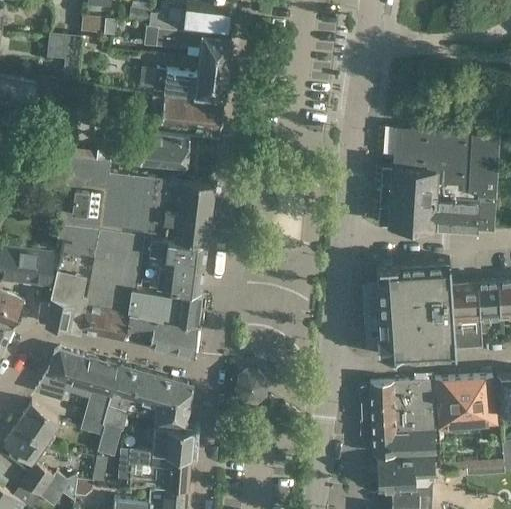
[(128,18),(128,20),(149,23),(149,24),(149,25),(158,26),(157,28),(228,35),(229,30),(231,17),(232,7),(222,6),(223,3),(196,0),(161,0),(160,14),(150,12),(150,10),(130,8),(128,18)]
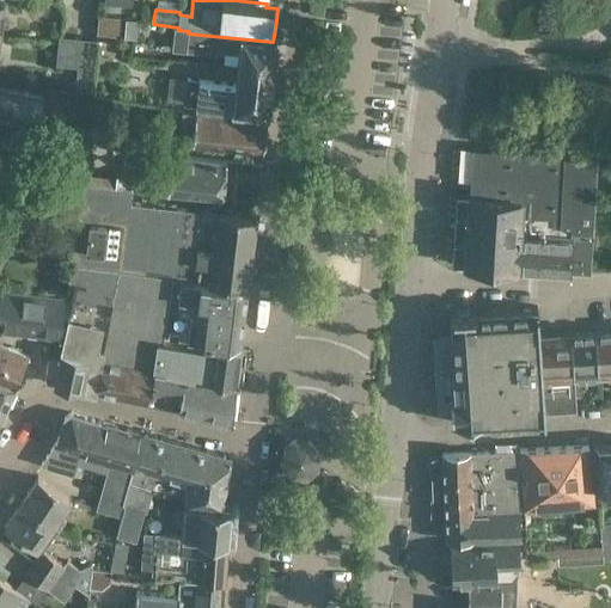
[(98,19),(97,37),(123,41),(124,41),(126,23),(98,19)]
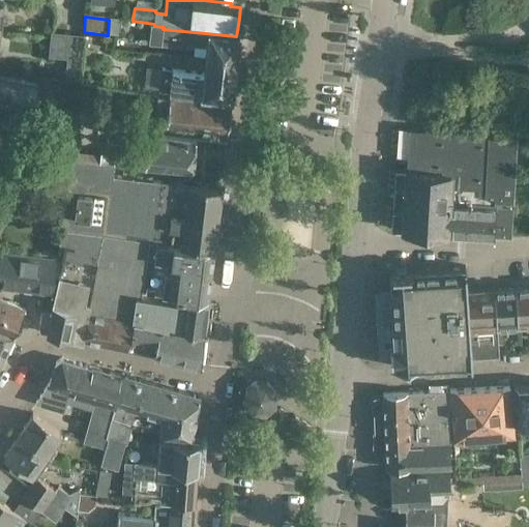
[(109,20),(108,35),(119,36),(121,21),(109,20)]
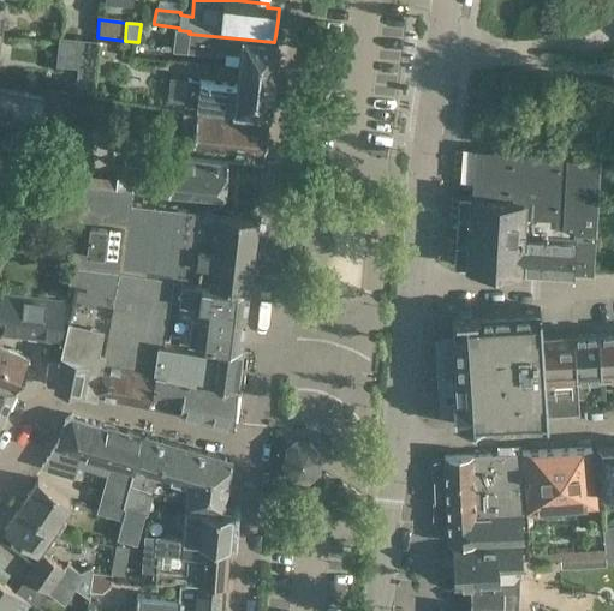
[(176,30),(173,53),(186,54),(225,59),(225,55),(239,58),(239,59),(238,72),(274,77),(275,64),(278,43),(274,42),(189,34),(190,31),(179,30),(176,30)]
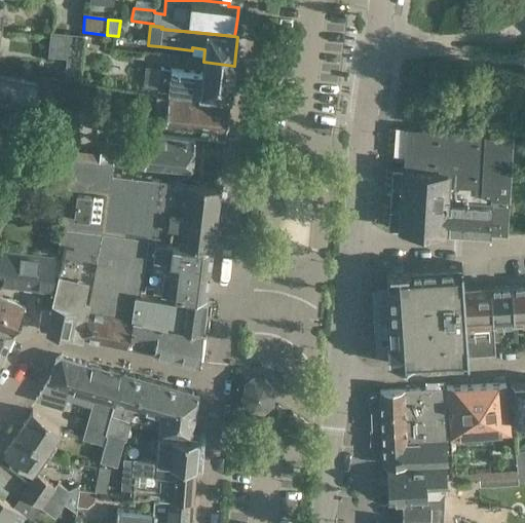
[(66,61),(69,37),(50,35),(48,59),(66,61)]
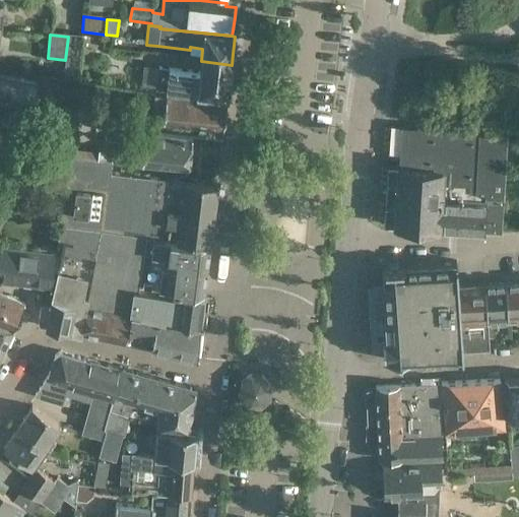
[(77,83),(79,61),(81,38),(68,37),(65,60),(63,81),(77,83)]
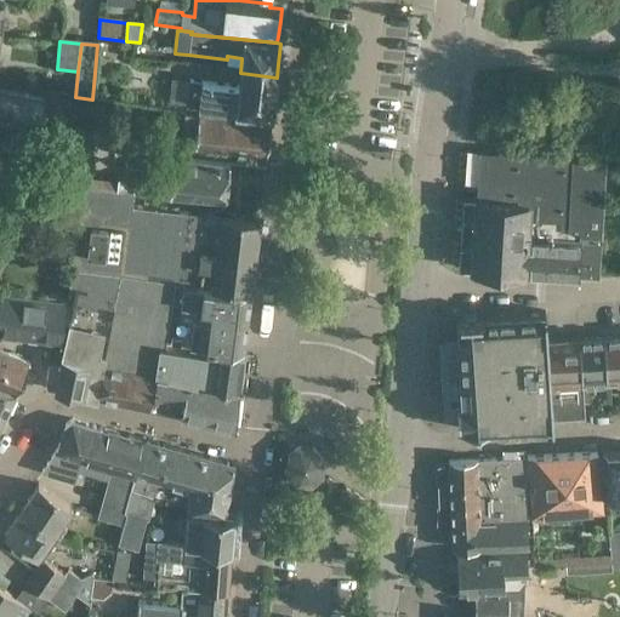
[(189,84),(187,109),(272,119),(276,91),(277,78),(240,73),(239,86),(238,89),(189,84)]
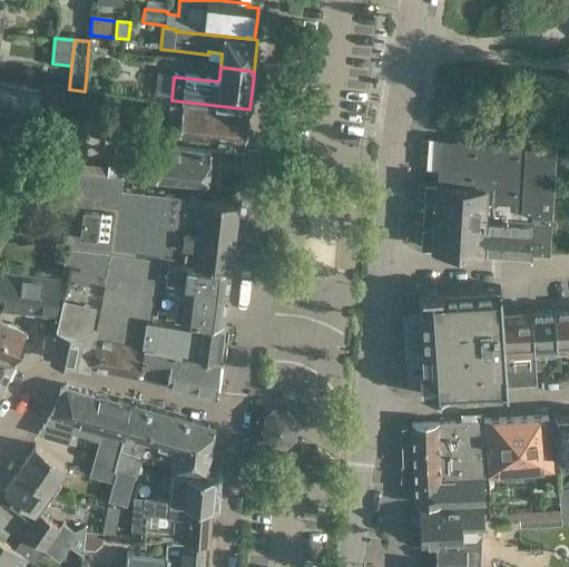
[(0,116),(35,123),(40,93),(0,85),(0,116)]
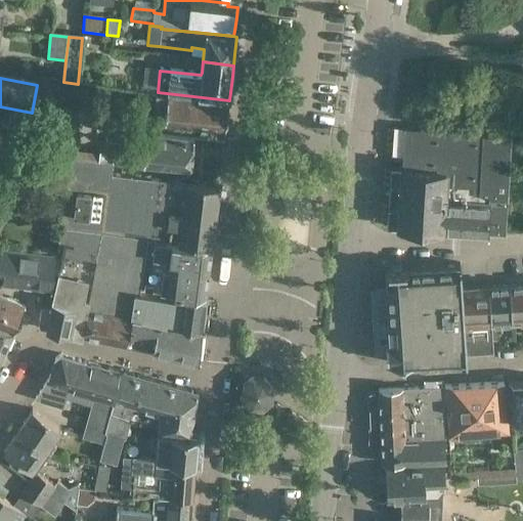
[(225,132),(227,105),(156,98),(154,119),(164,126),(225,132)]
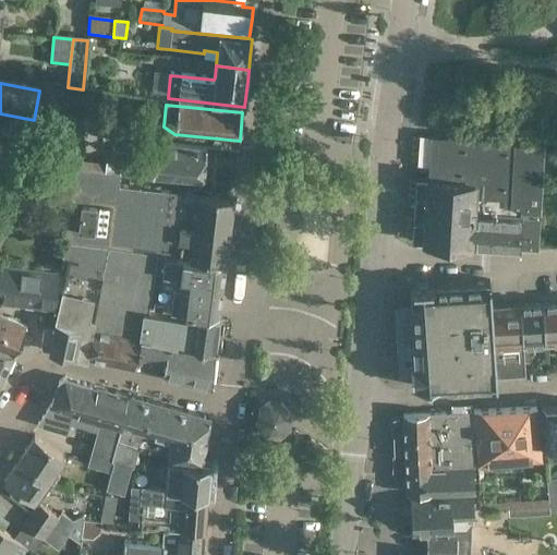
[(97,137),(123,141),(125,125),(99,122),(97,137)]
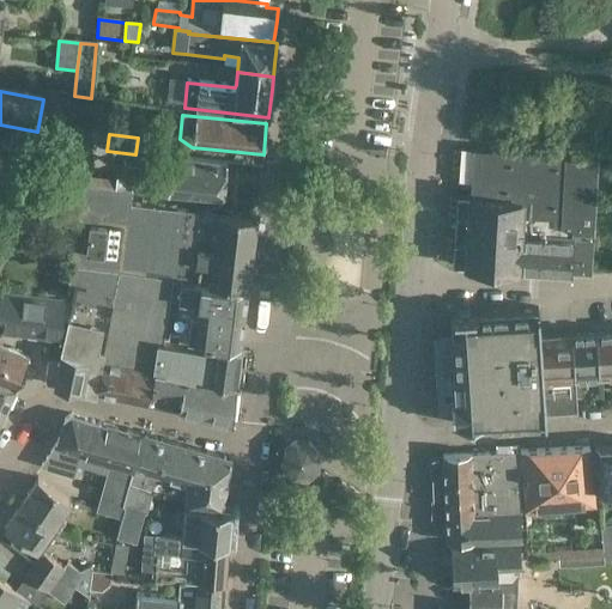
[(591,274),(598,160),(473,151),(465,269),(570,274),(570,273),(591,274)]
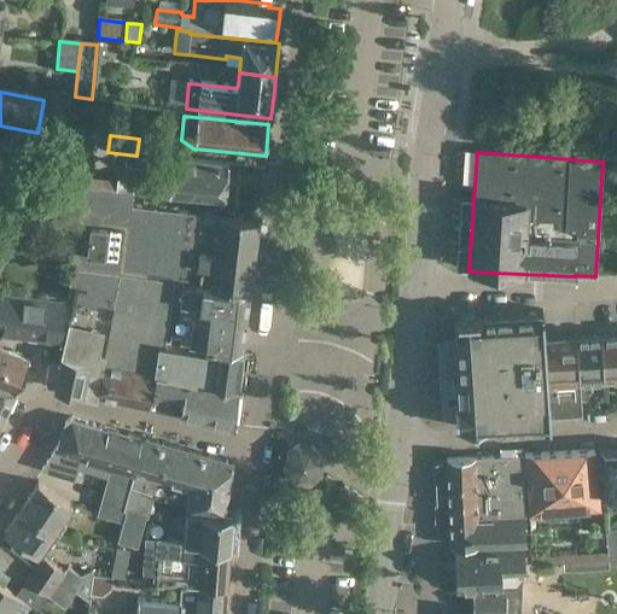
[(223,205),(228,167),(173,159),(170,180),(134,176),(133,181),(117,180),(116,182),(85,179),(83,187),(133,193),(223,205)]
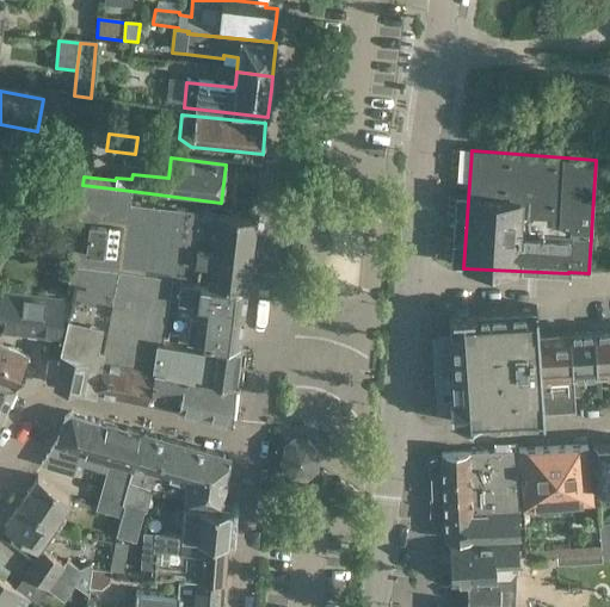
[(246,287),(254,221),(129,205),(131,191),(82,185),(80,185),(72,266),(118,272),(246,287)]
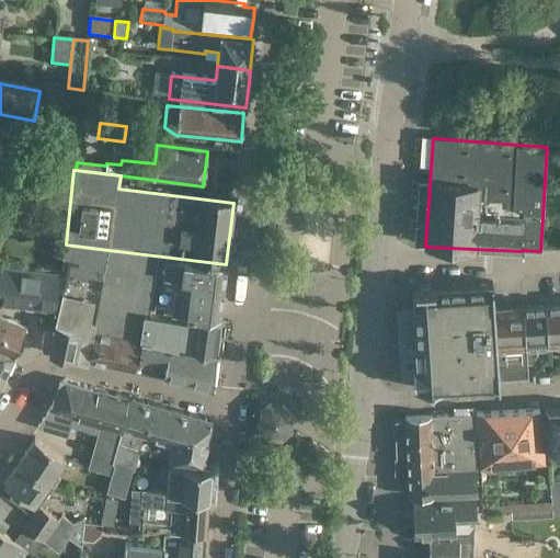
[(94,332),(95,326),(99,306),(105,272),(109,250),(66,245),(60,293),(63,294),(53,332),(44,331),(42,350),(43,354),(47,354),(87,363),(94,332)]
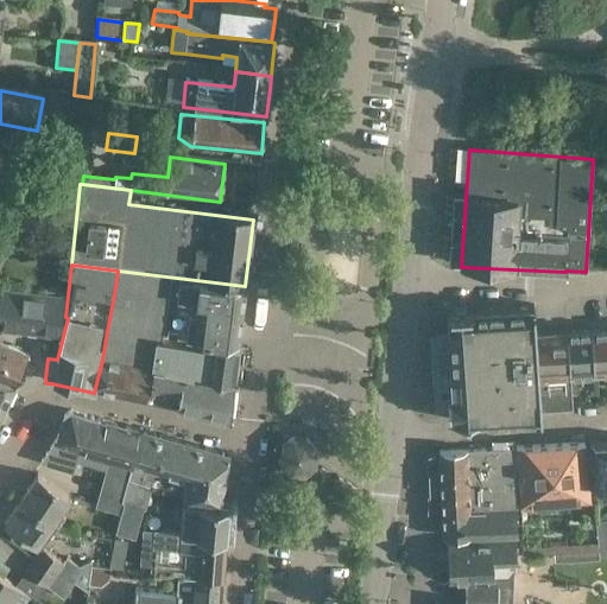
[(242,307),(245,286),(118,271),(114,294),(153,300),(190,306),(191,302),(242,307)]
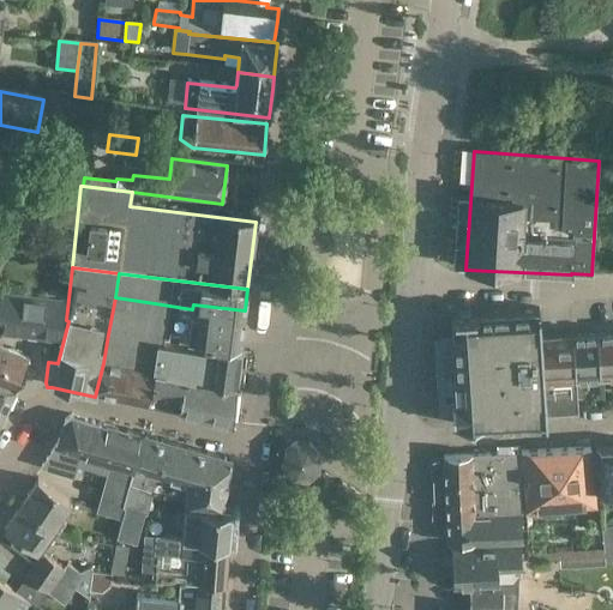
[(0,333),(59,340),(66,302),(4,294),(0,319),(0,333)]
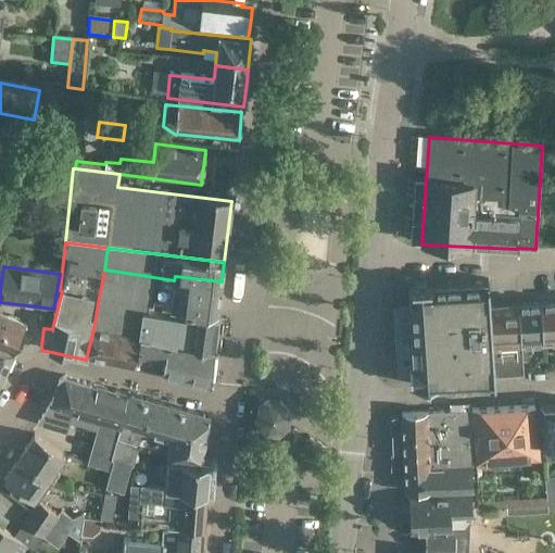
[(174,280),(140,275),(104,269),(98,303),(142,313),(154,315),(155,311),(217,323),(222,281),(175,276),(174,280)]
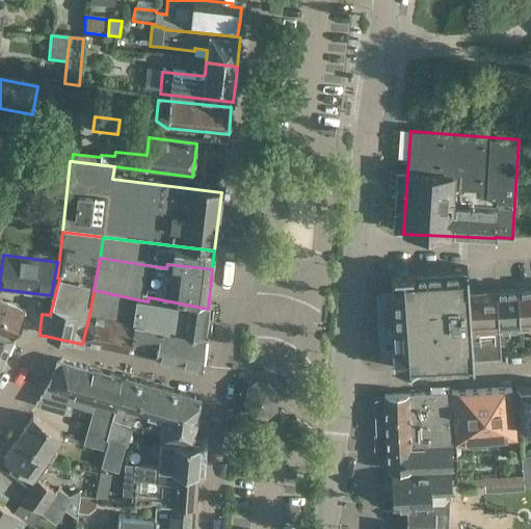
[(530,290),(469,294),(467,269),(390,274),(391,297),(378,298),(382,356),(391,356),(392,369),(396,369),(396,371),(473,366),(471,339),(498,337),(498,345),(505,345),(505,334),(530,331),(530,290)]
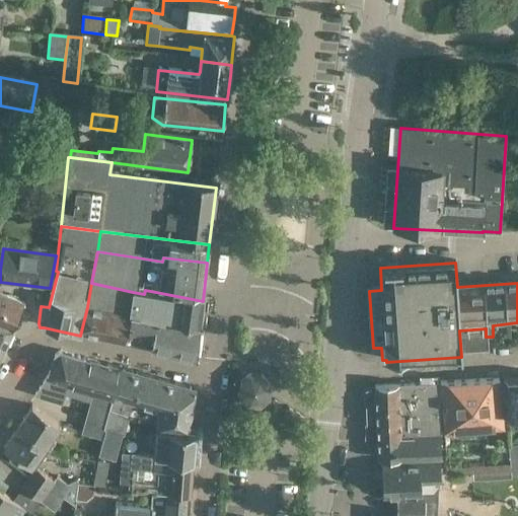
[(144,294),(133,292),(91,283),(88,301),(87,307),(129,316),(199,328),(203,301),(145,290),(144,294)]
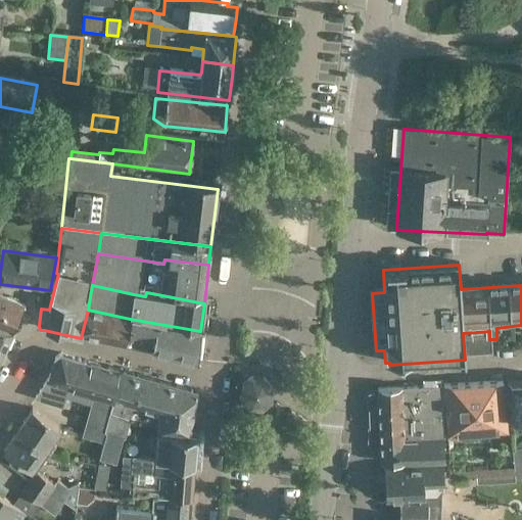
[(0,330),(12,336),(14,331),(24,309),(6,302),(0,300),(0,330)]
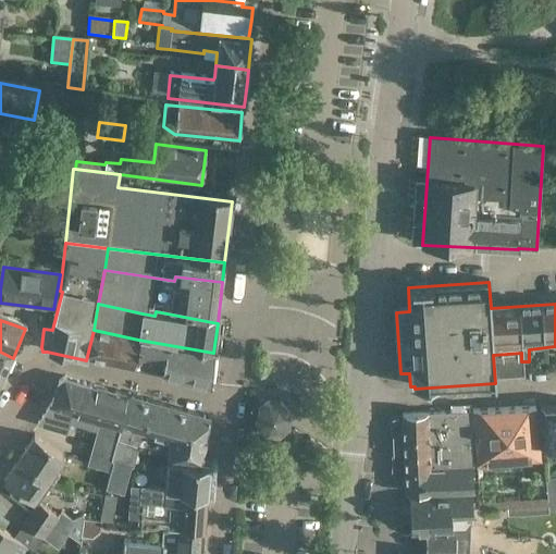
[(133,370),(138,340),(94,330),(86,360),(133,370)]
